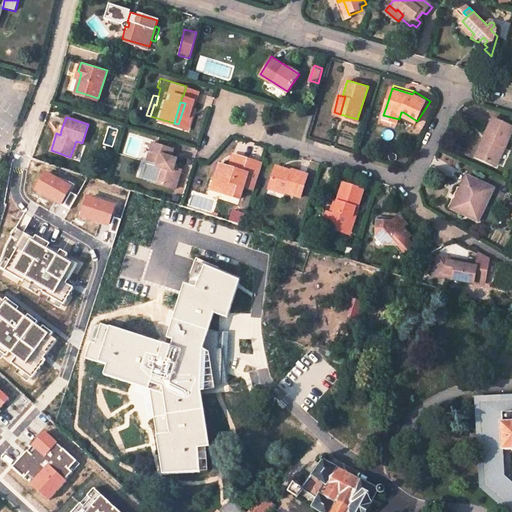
[(511,129),(496,122),(489,139),(492,141),(482,162),(498,170),(511,140),(511,129)]
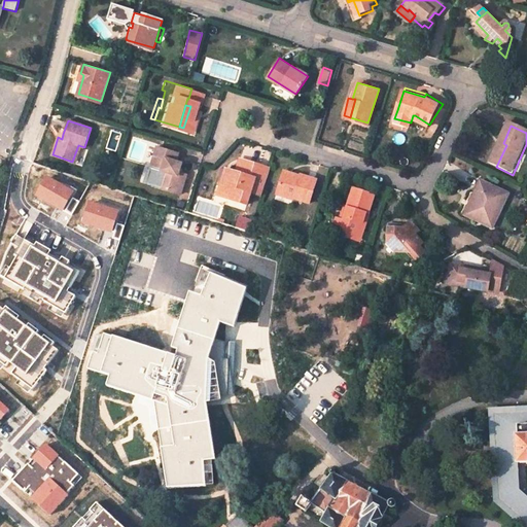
[(506,145),(503,143),(492,165),(496,167),(506,145)]
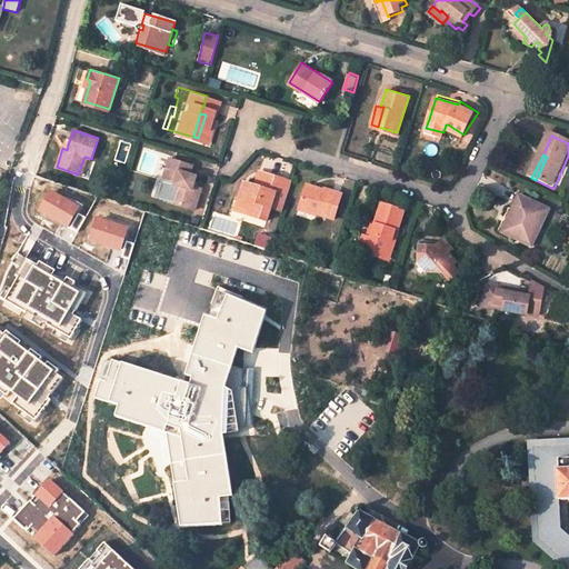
[(85,157),(78,175),(82,176),(88,158),(85,157)]
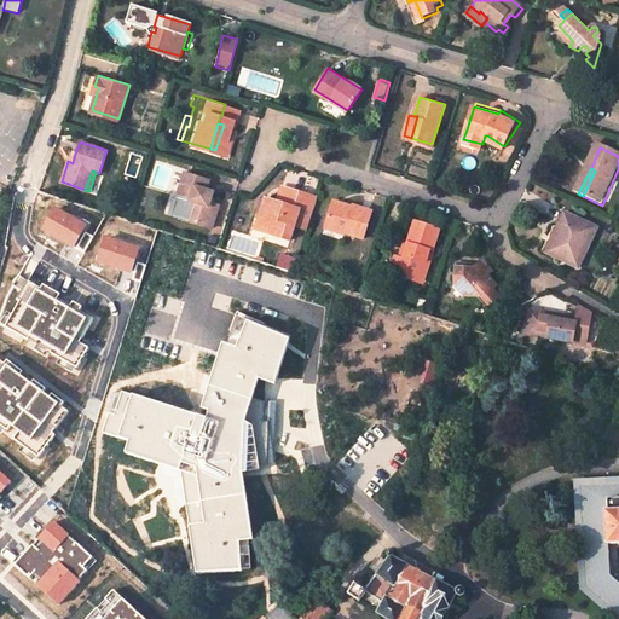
[(208,180),(184,173),(177,194),(190,197),(189,201),(195,202),(189,221),(209,229),(217,204),(208,202),(212,192),(206,190),(208,180)]
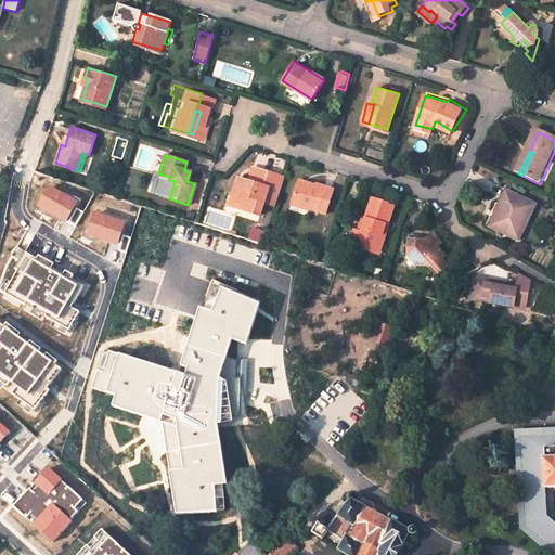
[(258,172),(250,170),(247,184),(254,186),(258,172)]
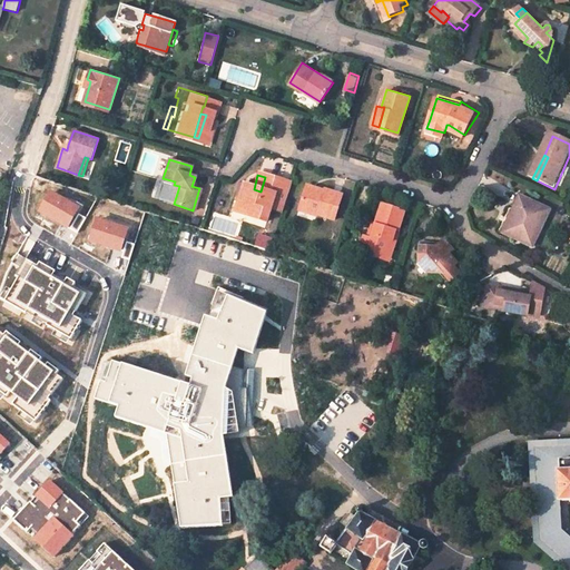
[(254,189),(246,187),(243,202),(246,203),(242,215),(267,224),(272,210),(283,214),(292,186),(265,177),(261,192),(254,189)]
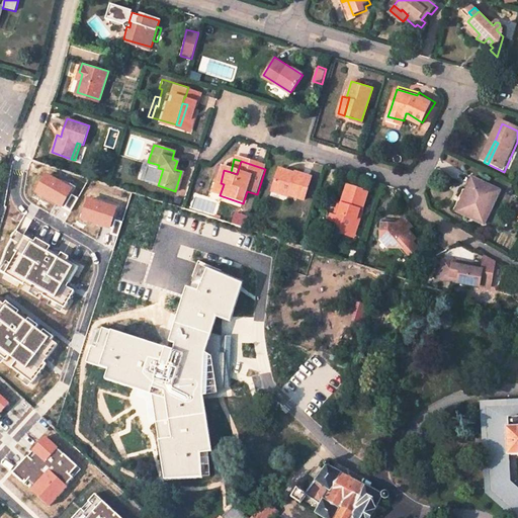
[(163,169),(158,168),(153,184),(158,185),(163,169)]
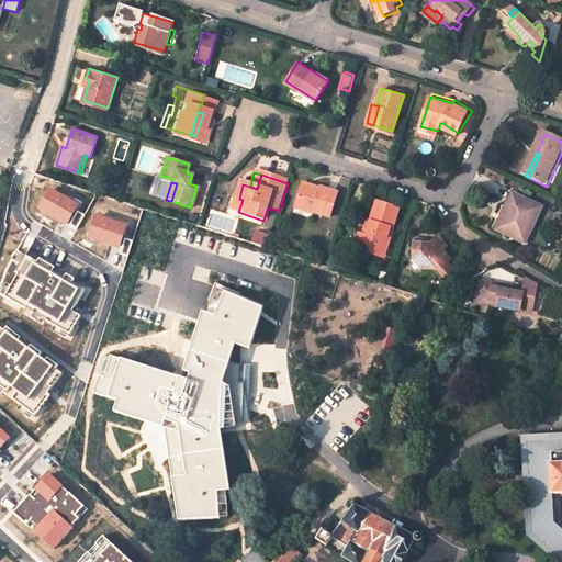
[(239,183),(231,211),(238,212),(243,200),(239,199),(243,184),(239,183)]
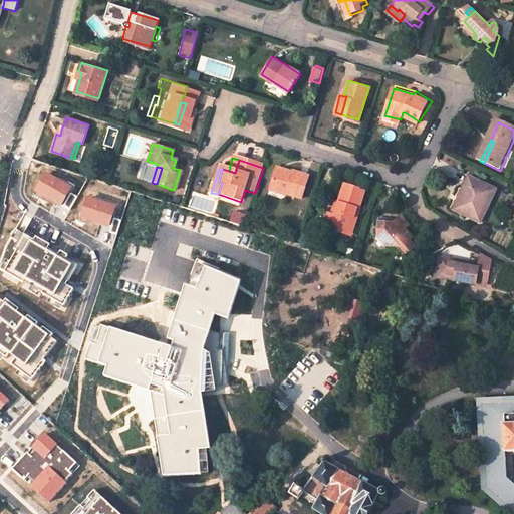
[(287,194),(304,199),(311,176),(294,171),(293,174),(278,169),(272,187),(288,192),(287,194)]
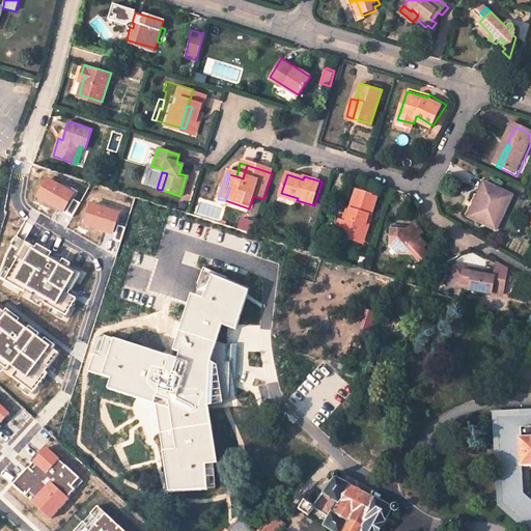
[(499,232),(515,198),(486,184),(480,197),(477,196),(467,217),(499,232)]
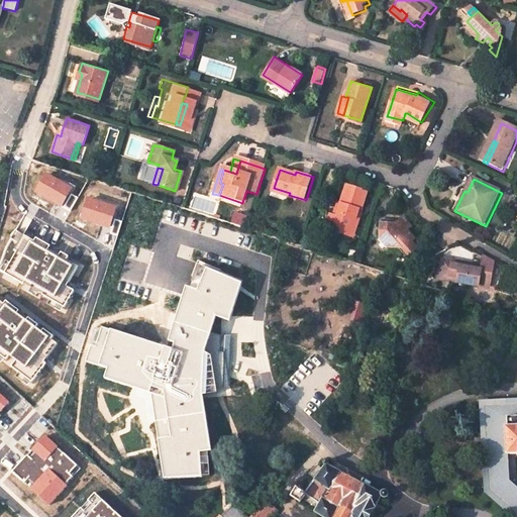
[(347,185),(341,204),(338,217),(334,216),(331,215),(326,229),(346,235),(347,229),(356,232),(363,213),(359,212),(363,202),(366,203),(370,191),(347,185)]
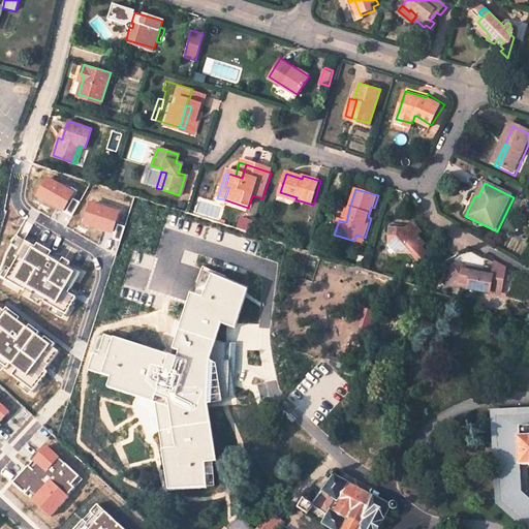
[(279,196),(296,201),(296,199),(297,197),(280,192),(279,196)]
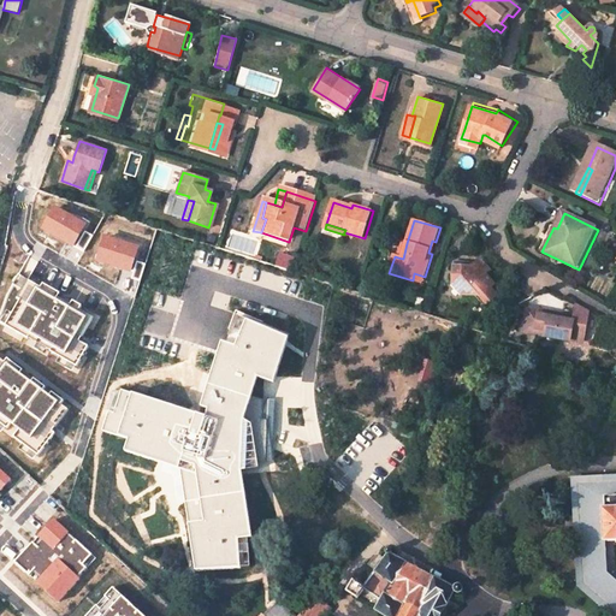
[(489,273),(492,268),(481,258),(474,266),(456,265),(455,283),(466,294),(484,294),(491,303),(501,294),(493,286),(498,283),(489,273)]
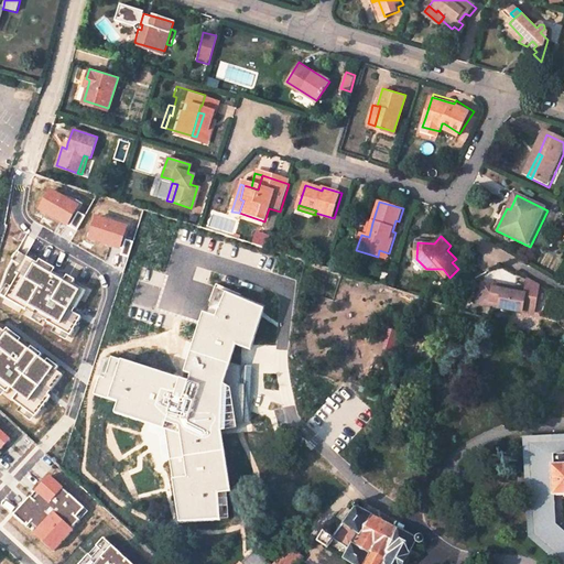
[(527,289),(527,293),(503,289),(505,284),(494,282),(490,305),(522,311),(523,310),(534,312),(540,283),(529,278),(527,289)]
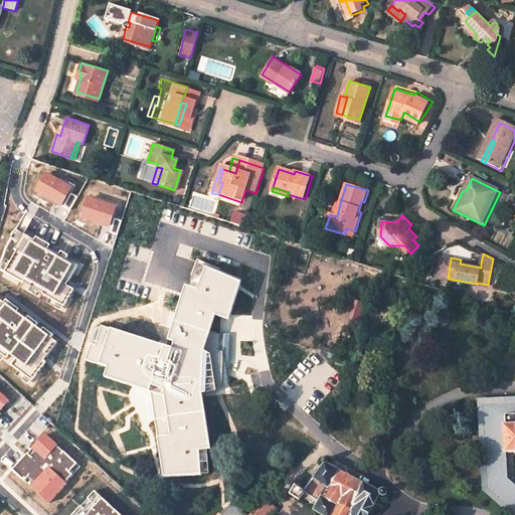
[(448,279),(451,258),(441,255),(438,277),(448,279)]
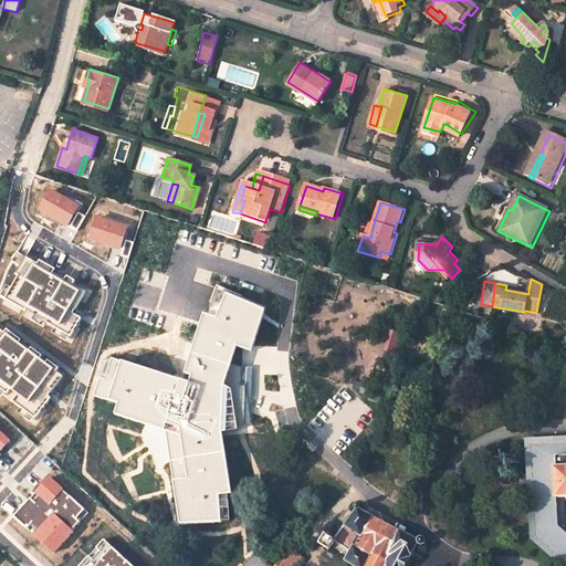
[(257,442),(251,459),(257,460),(262,443),(257,442)]
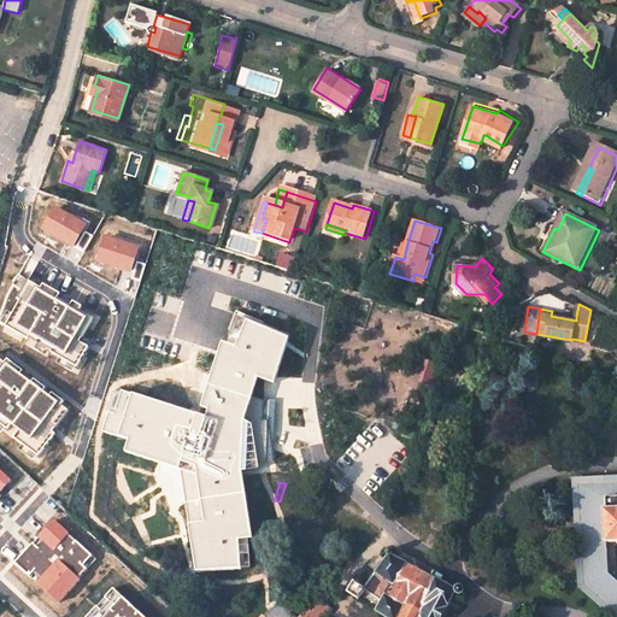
[(616,495),(606,497),(607,509),(604,509),(606,542),(616,541),(616,495)]
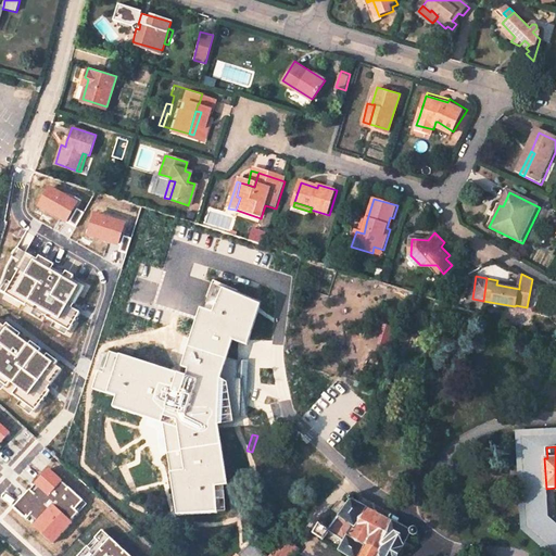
[(396,555),(411,532),(411,533),(412,534),(413,534),(415,533),(416,532),(417,530),(416,529),(415,528),(414,528),(412,528),(411,530),(353,500),(354,497),(354,496),(354,494),(352,493),(350,493),(349,493),(348,494),(348,496),(348,498),(349,500),(350,500),(329,530),(319,525),(313,533),(323,540),(323,538),(350,555),(356,555),(365,542),(381,552),(378,555),(396,555)]
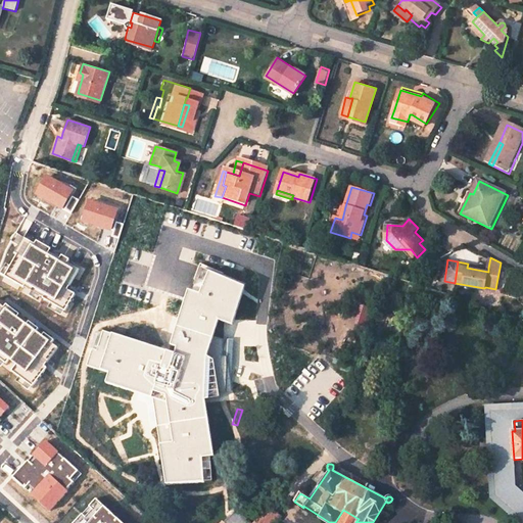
[(273,522),(280,515),(270,506),(253,522),(273,522)]
